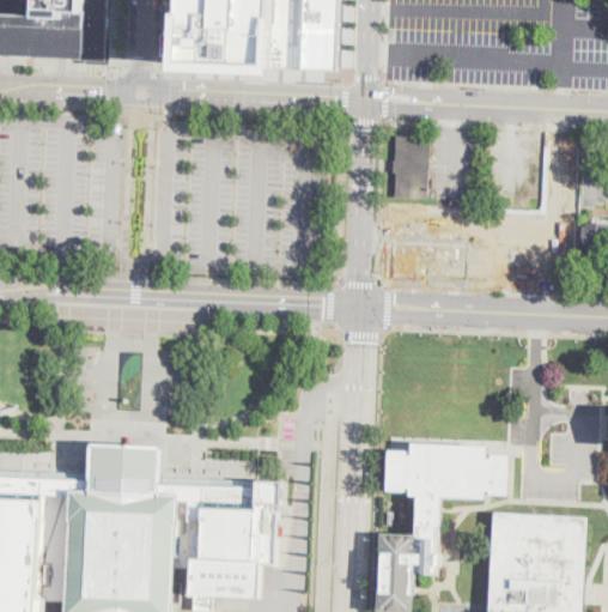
[(0,0),(104,0),(103,60),(0,54),(0,0)]
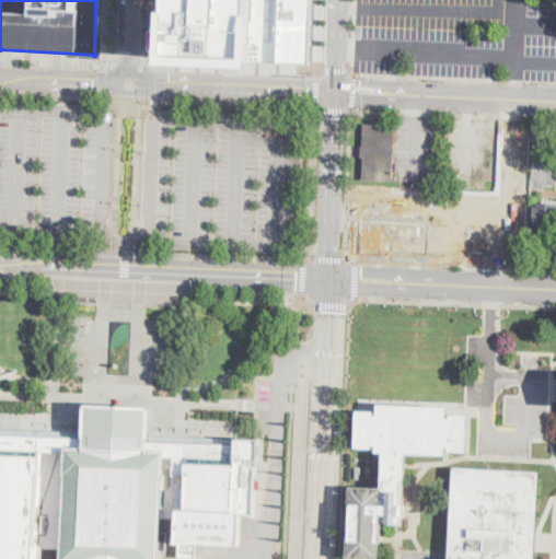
[(164,0),(164,18),(163,55),(163,59),(309,68),(311,0),(164,0)]
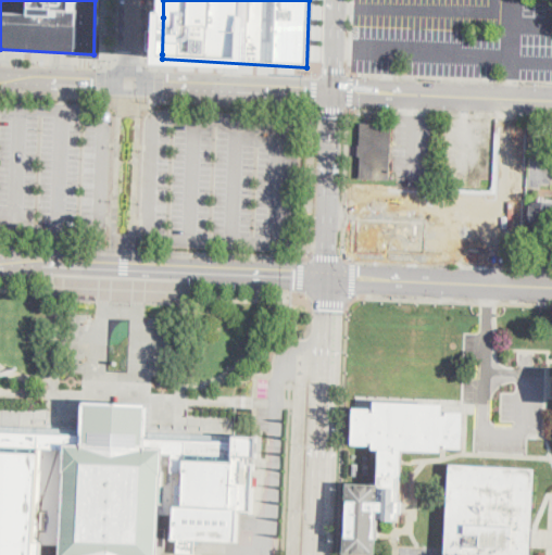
[(154,54),(145,53),(146,27),(150,27),(155,27),(154,54)]
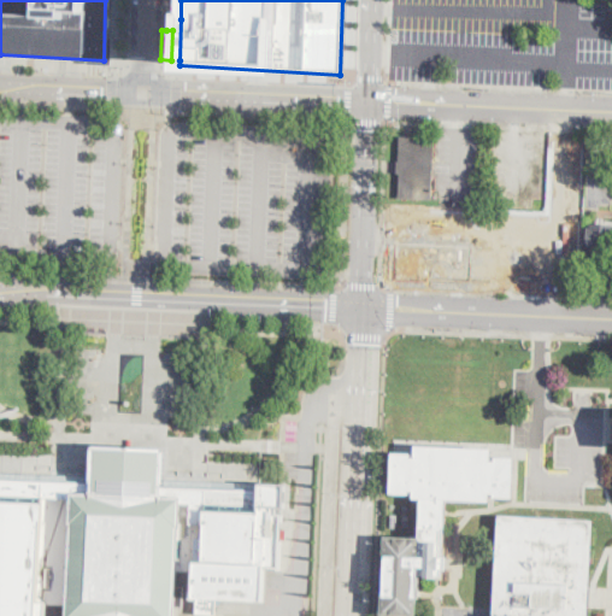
[(431,140),(429,201),(395,200),(396,175),(394,175),(396,139),(431,140)]
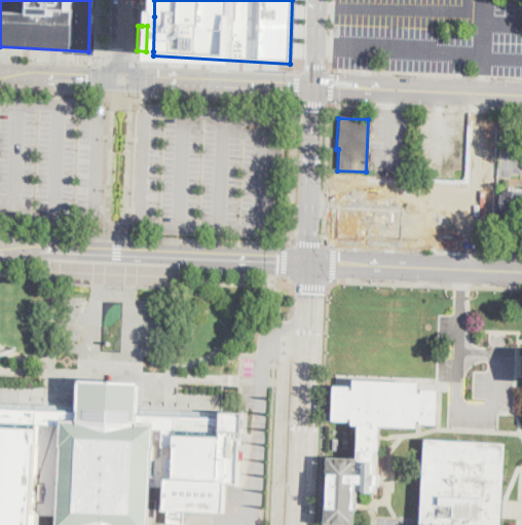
[(377,215),(435,218),(436,187),(378,185),(377,215)]
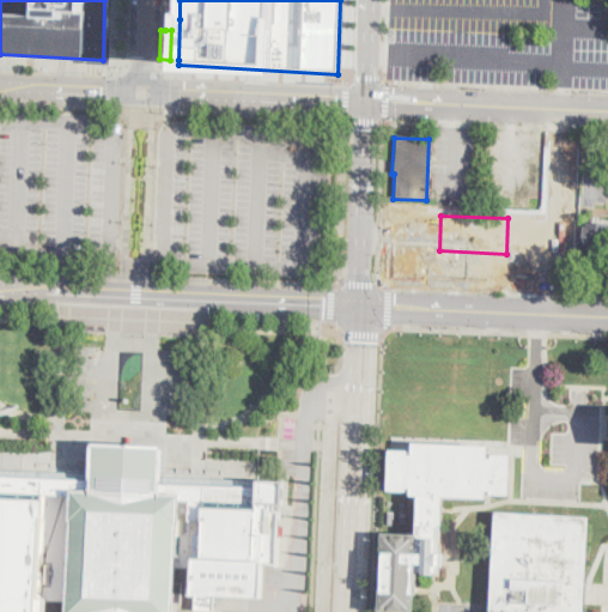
[(606,225),(606,228),(607,228),(606,261),(577,260),(579,226),(582,226),(582,223),(606,225)]
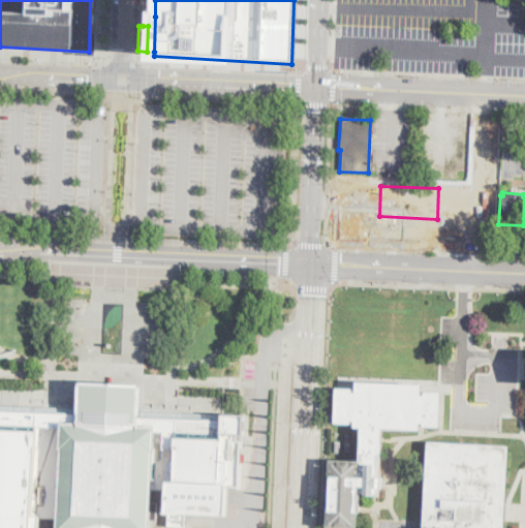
[(330,208),(329,242),(395,243),(396,210),(330,208)]
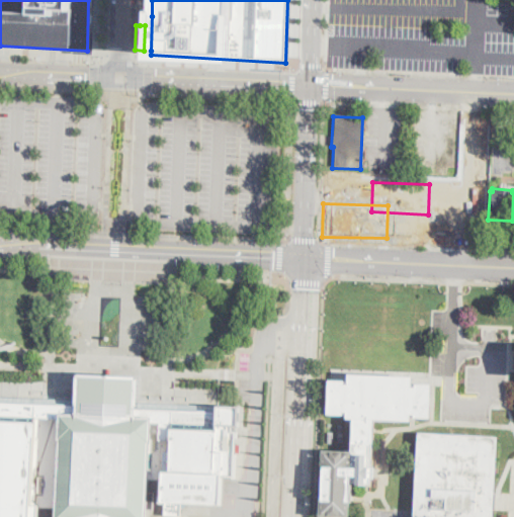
[(365,478),(367,420),(427,422),(429,384),(409,377),(344,375),(326,379),(325,415),(356,417),(354,478),(365,478)]
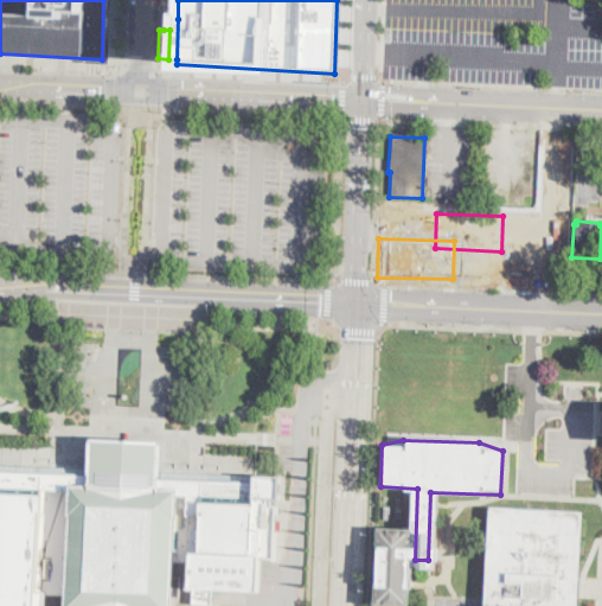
[(161,445),(160,482),(250,485),(250,477),(270,478),(277,478),(276,503),(270,502),(269,506),(274,506),(271,562),(268,562),(256,562),(255,594),(216,593),(209,593),(209,605),(189,605),(190,591),(181,591),(183,563),(173,562),(171,605),(64,605),(64,597),(56,597),(43,597),(42,605),(0,605),(0,474),(47,478),(84,479),(87,441),(161,445)]
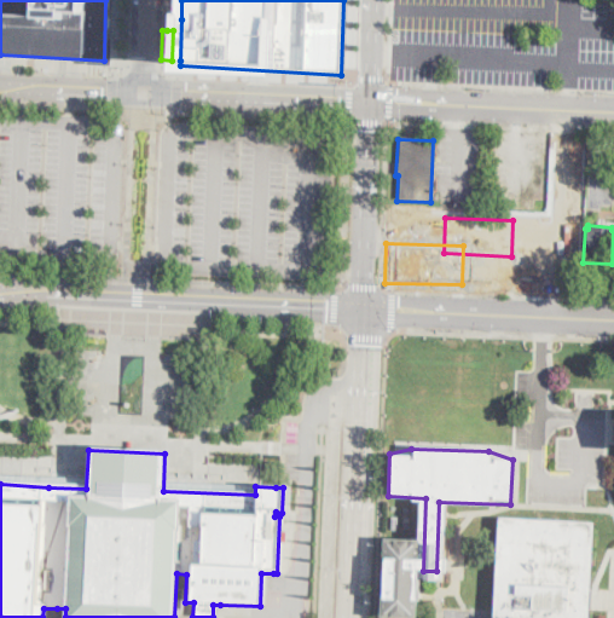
[(493,617),(499,515),(592,521),(588,617),(493,617)]
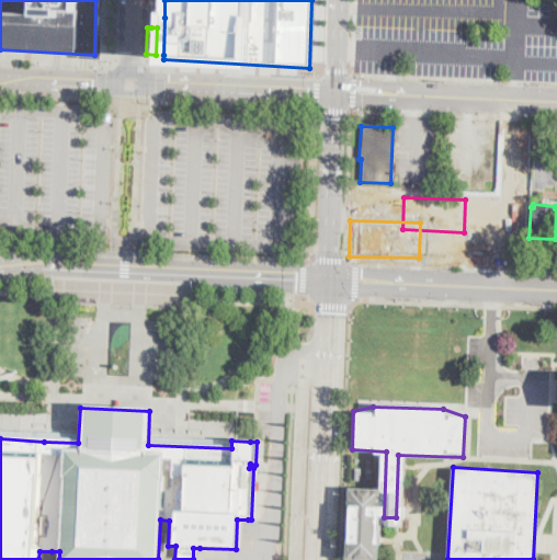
[(376,559),(376,487),(343,486),(340,559),(376,559)]
